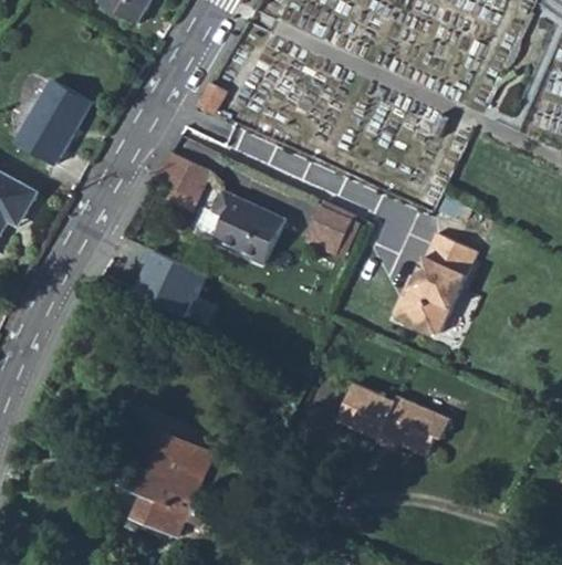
[(136,23),(148,0),(100,0),(99,1),(136,23)]
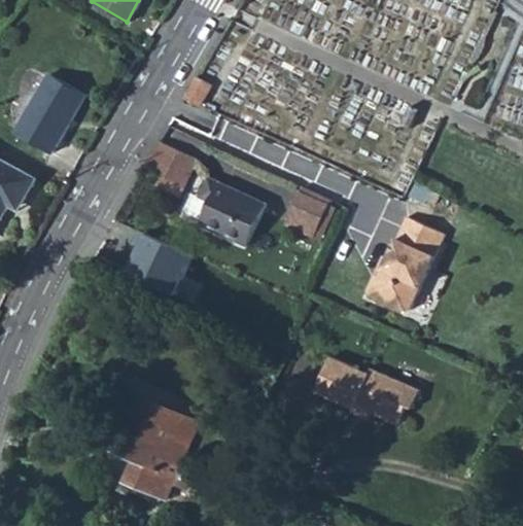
[(16,131),(51,151),(84,95),(48,74),(16,131)]
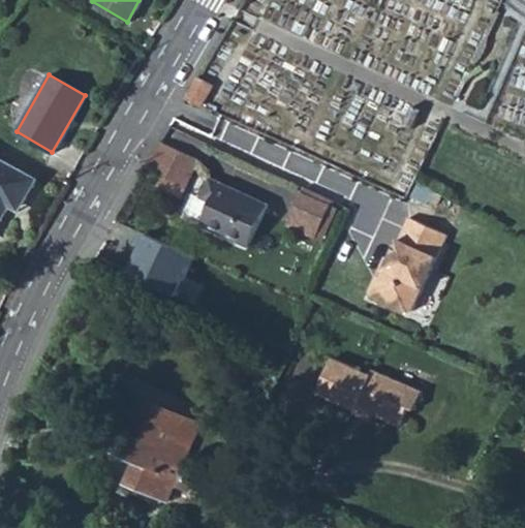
[(184,98),(198,105),(211,85),(197,76),(184,98)]
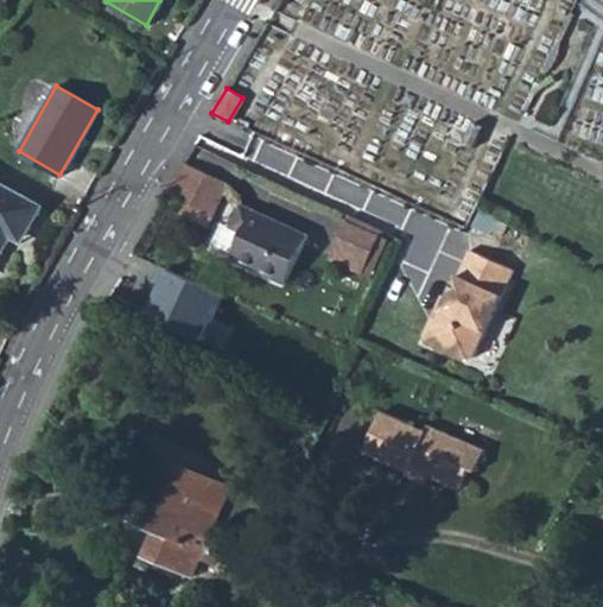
[(164,191),(190,204),(195,195),(215,206),(226,183),(182,162),(170,182),(164,191)]
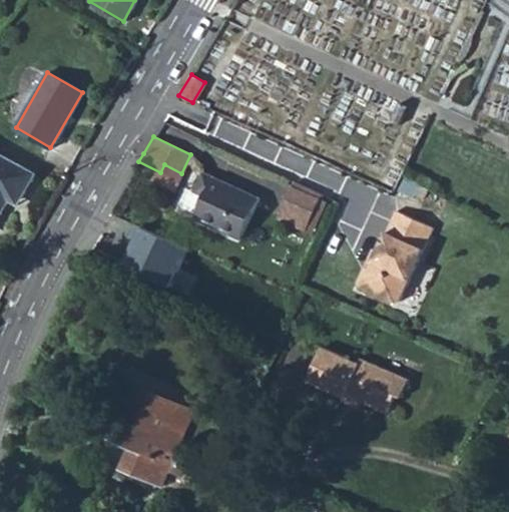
[(0,214),(9,198),(12,192),(21,197),(35,173),(0,153),(0,214)]
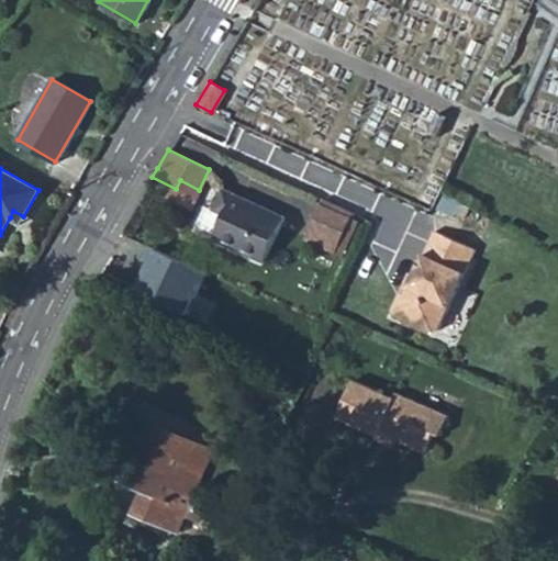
[(176,189),(193,199),(199,190),(180,180),(176,189)]
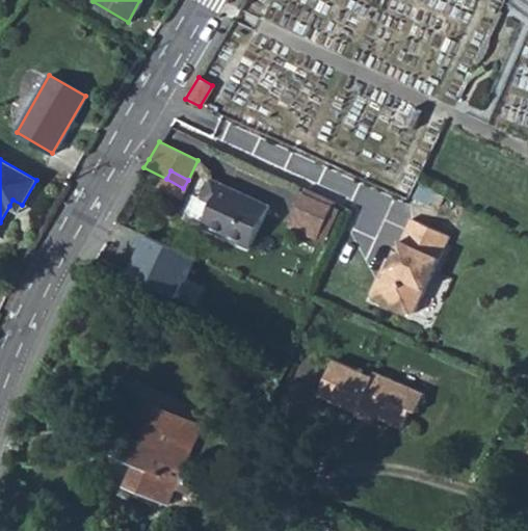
[(267,205),(220,183),(209,178),(200,197),(211,203),(201,226),(247,247),(267,205)]
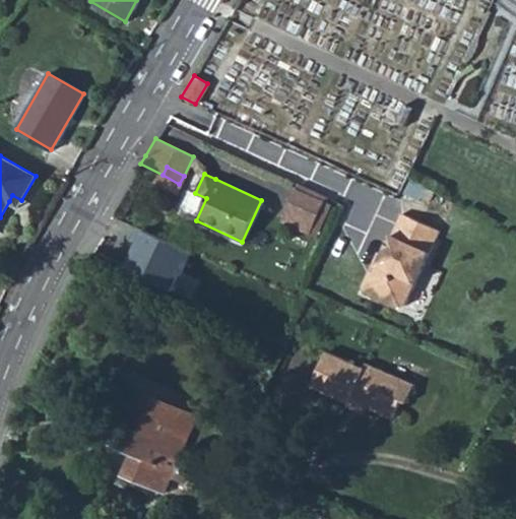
[(309,233),(322,201),(294,188),(280,219),(309,233)]
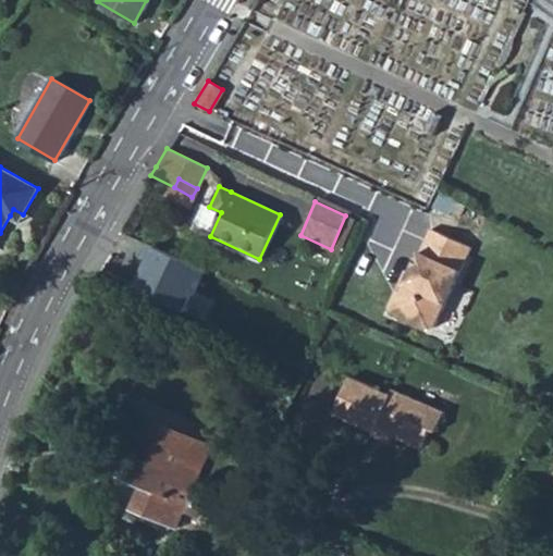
[(20,221),(23,214),(13,209),(10,215),(20,221)]
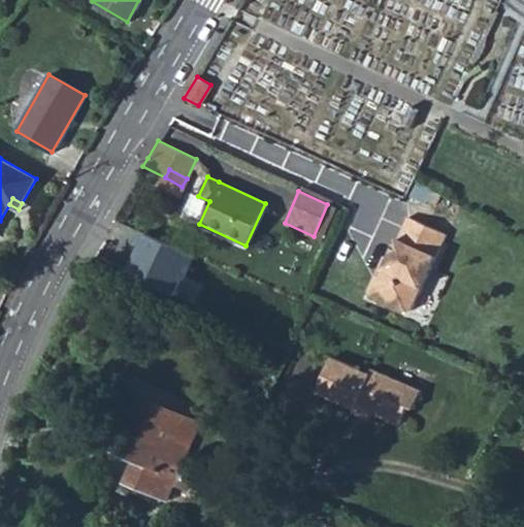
[(314,236),(320,239),(334,206),(327,204),(314,236)]
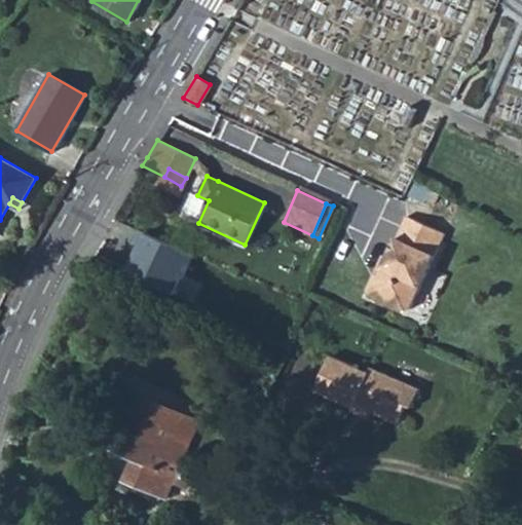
[(408,307),(442,232),(404,215),(379,268),(379,269),(381,270),(378,277),(376,276),(370,279),(365,289),(368,296),(401,310),(408,307)]
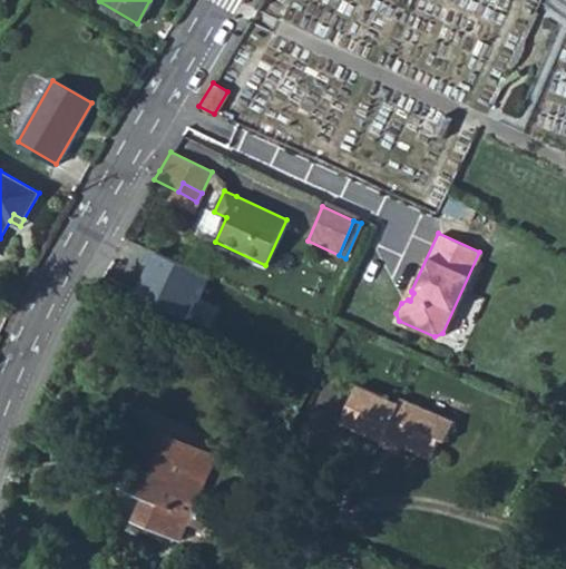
[(443,441),(452,421),(398,398),(397,402),(355,385),(339,423),(381,441),(384,437),(394,441),(394,443),(429,458),(437,439),(443,441)]
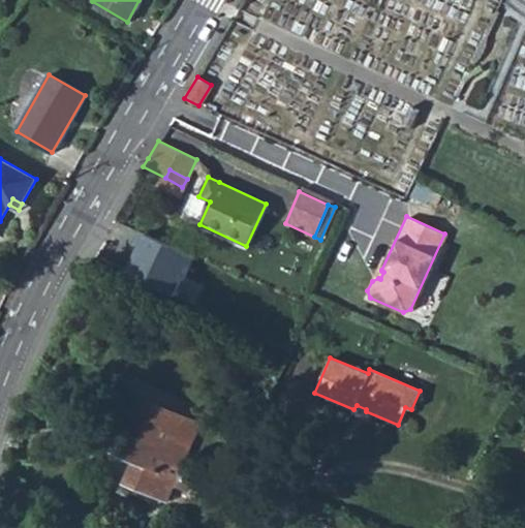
[(185,452),(197,424),(130,393),(117,423),(122,425),(120,431),(107,425),(98,443),(133,459),(124,482),(165,499),(171,485),(179,466),(185,452)]
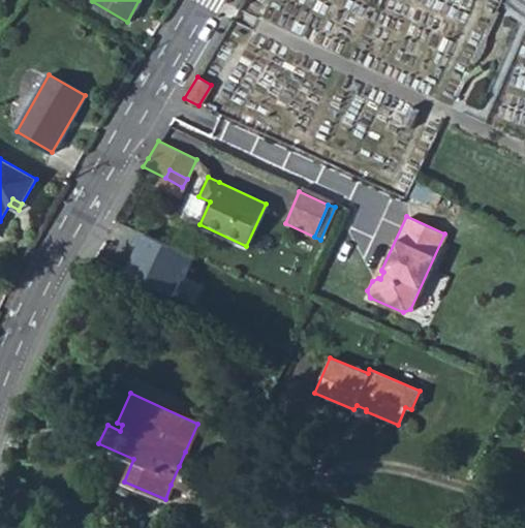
[(171,485),(182,491),(191,471),(179,466),(171,485)]
